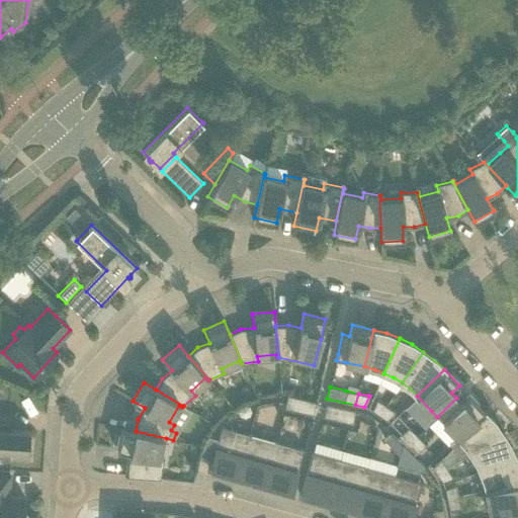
[(314,415),(316,402),(287,396),(284,408),(314,415)]
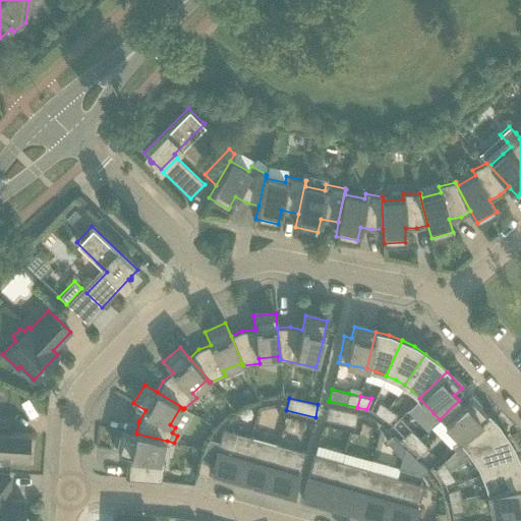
[(464,405),(459,400),(440,419),(459,440),(486,413),(472,398),(464,405)]
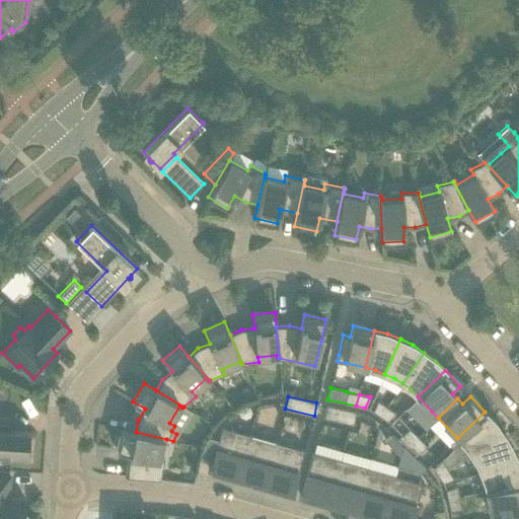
[(380,416),(386,406),(377,400),(372,411),(380,416)]
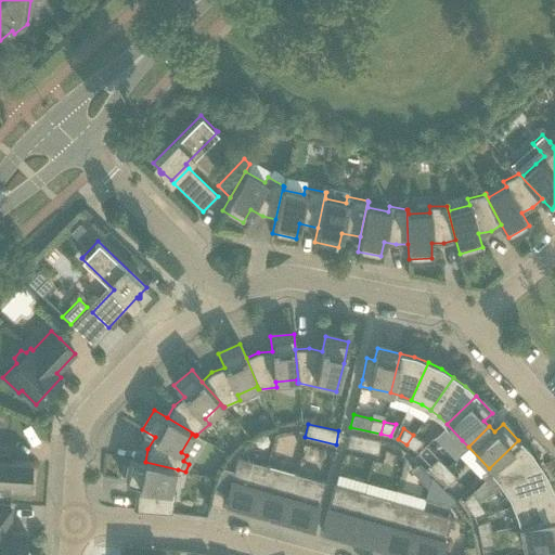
[(377,454),(381,440),(349,433),(346,447),(377,454)]
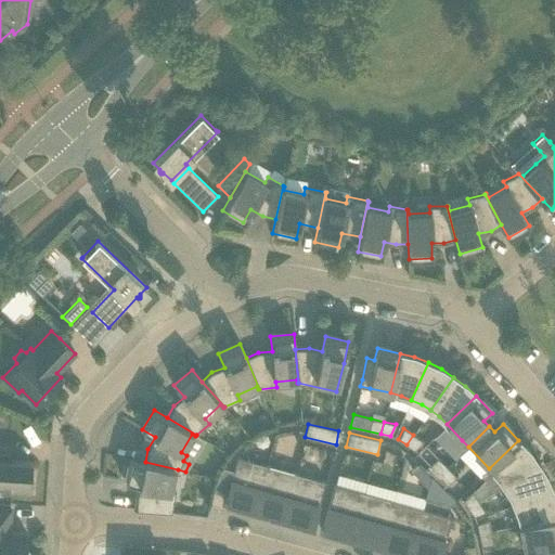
[(423,441),(413,435),(407,444),(414,450),(423,441)]
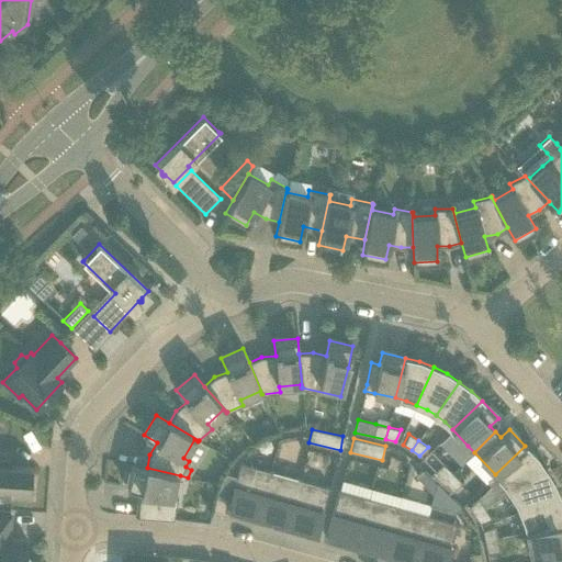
[(525,446),(495,474),(487,482),(496,492),(499,497),(509,492),(543,469),(536,457),(525,446)]
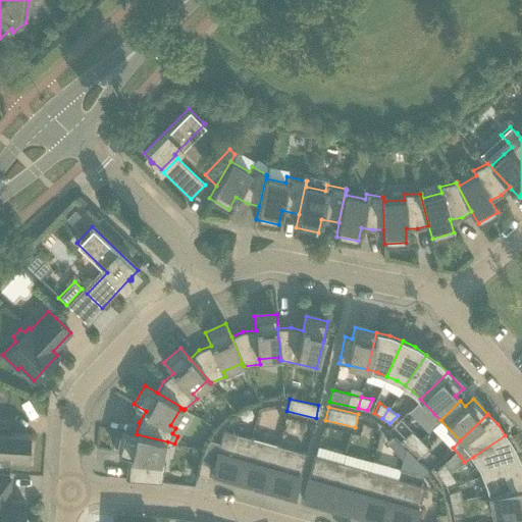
[(10,419),(0,418),(0,459),(7,460),(28,461),(29,434),(2,432),(3,420),(10,421),(10,419)]
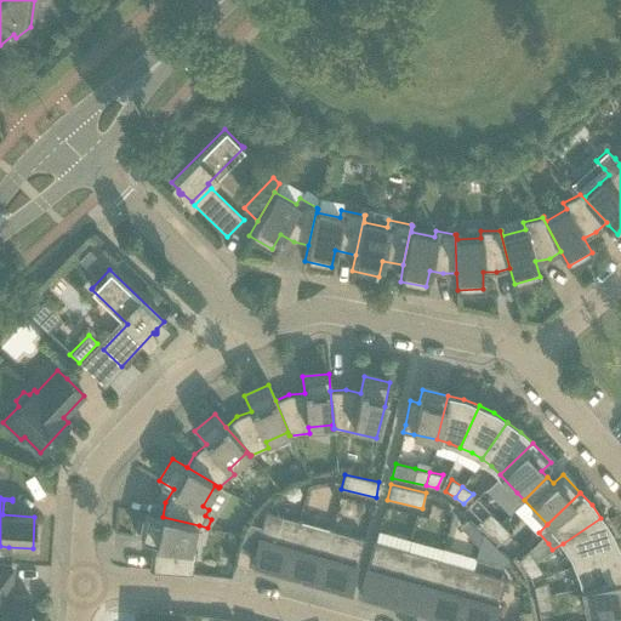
[(266,511),(258,536),(252,559),(251,559),(251,560),(285,570),(298,520),(266,511)]
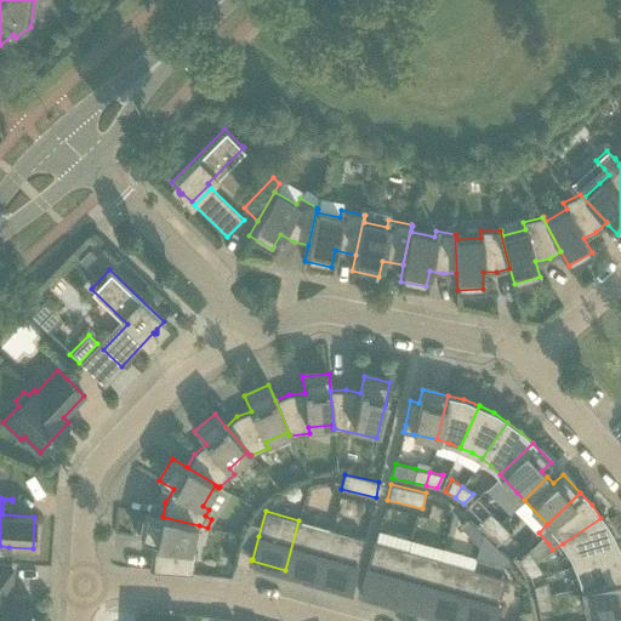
[(490,533),(500,523),(490,512),(479,522),(490,533)]
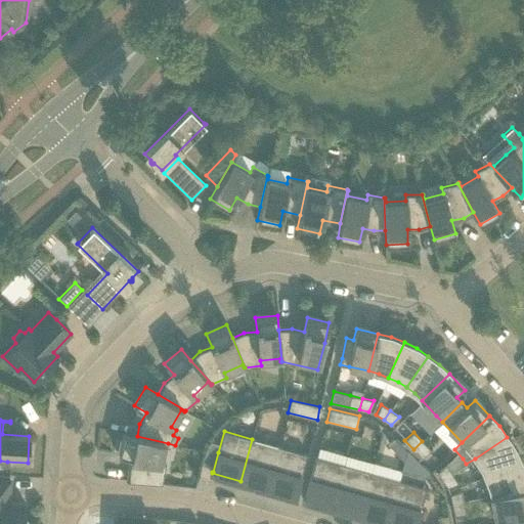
[(168,443),(137,436),(123,433),(118,454),(132,459),(129,470),(128,480),(126,480),(126,482),(162,484),(166,465),(160,463),(164,444),(168,444),(168,443)]
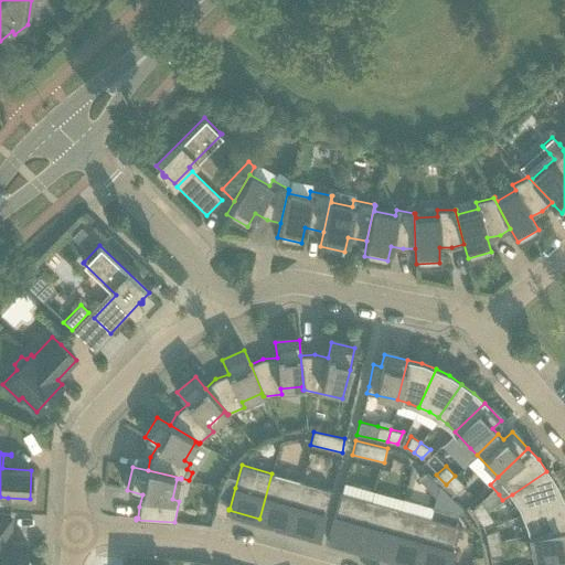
[(555,484),(546,471),(512,494),(519,503),(522,513),(561,498),(555,484)]
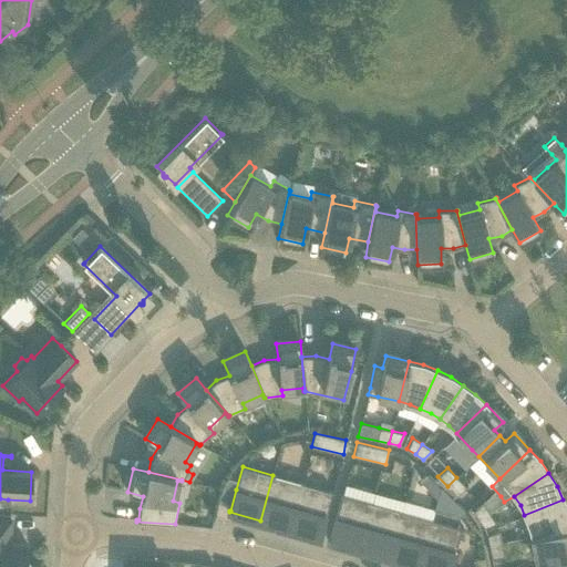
[(426,474),(419,481),(436,498),(440,487),(426,474)]
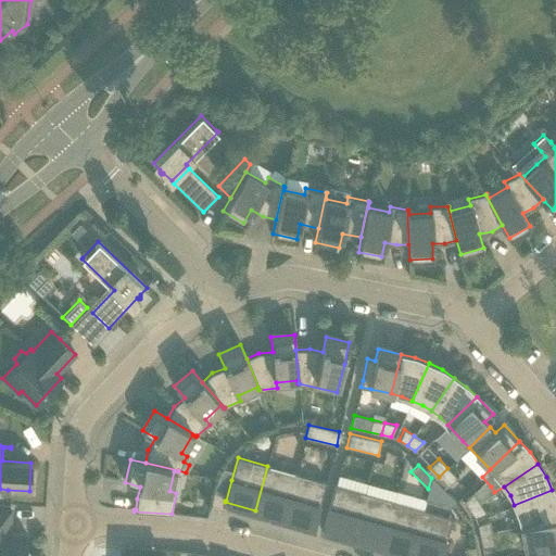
[(295,475),(267,466),(255,510),(283,518),(295,475)]
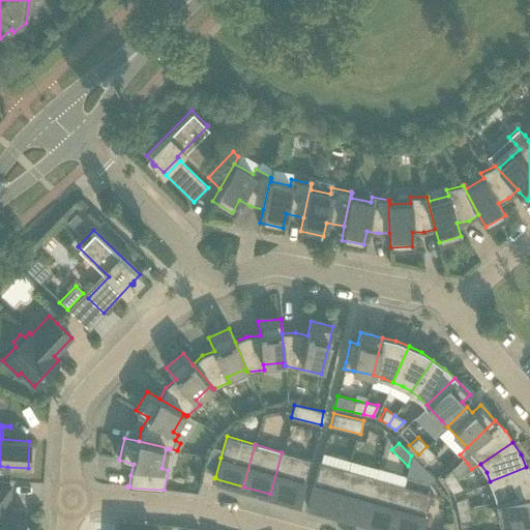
[(427,446),(418,454),(428,464),(436,455),(427,446)]
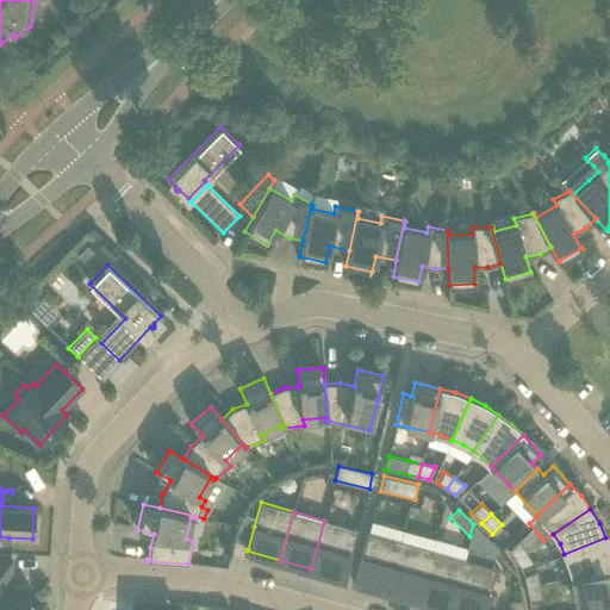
[(324,521),(311,568),(344,578),(344,577),(358,529),(324,521)]
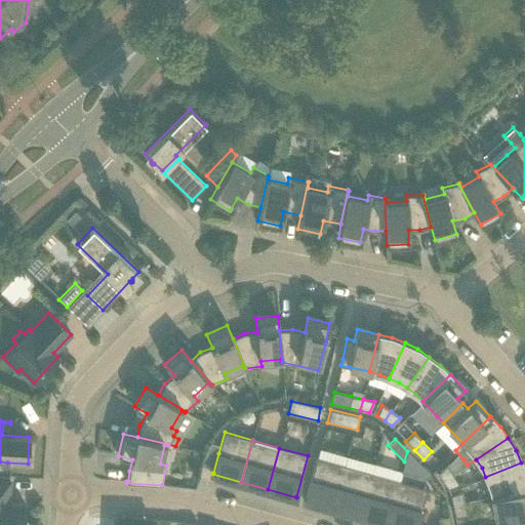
[(404,461),(401,473),(420,478),(423,467),(407,450),(407,451),(404,461)]
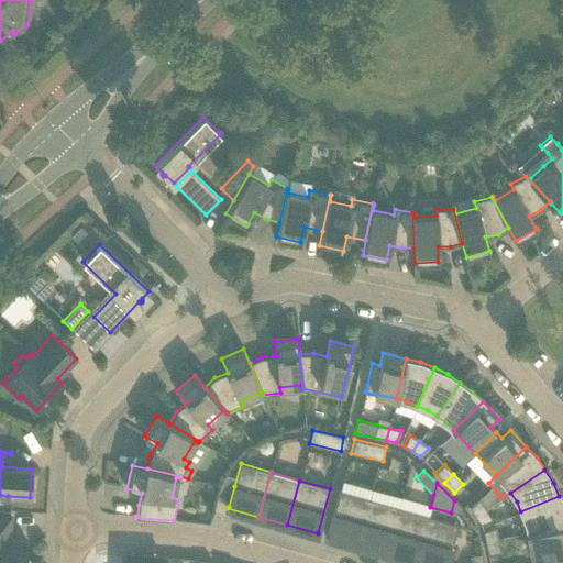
[(340,492),(333,514),(327,534),(326,536),(357,544),(370,499),(340,492)]
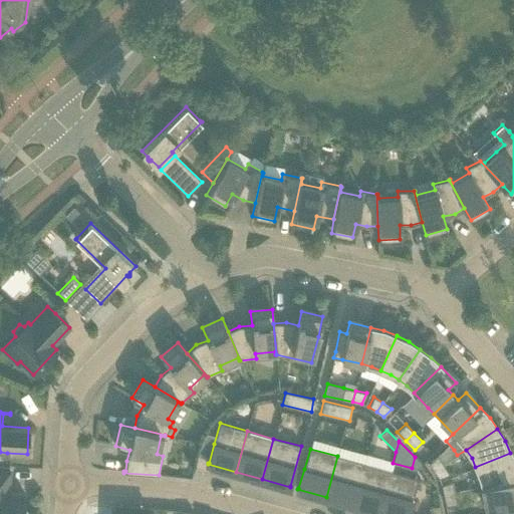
[(513,463),(510,453),(475,467),(479,477),(481,487),(513,480),(513,463)]
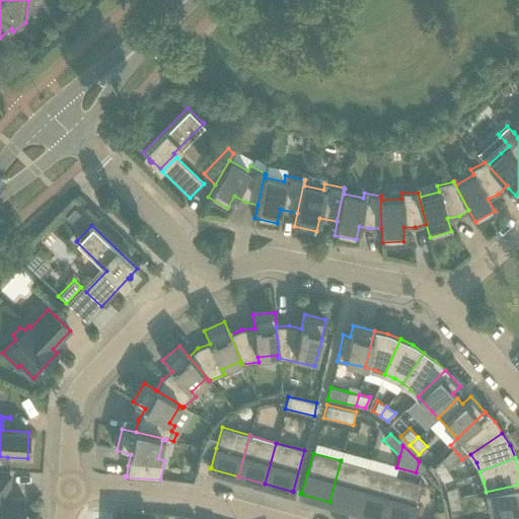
[(438,475),(447,469),(441,459),(433,467),(438,475)]
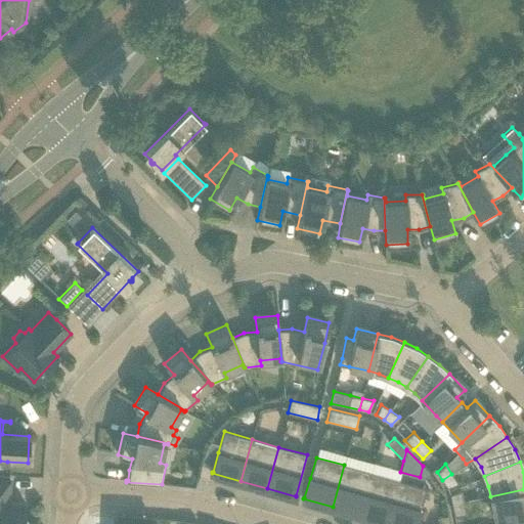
[(344,465),(333,507),(359,514),(370,473),(344,465)]
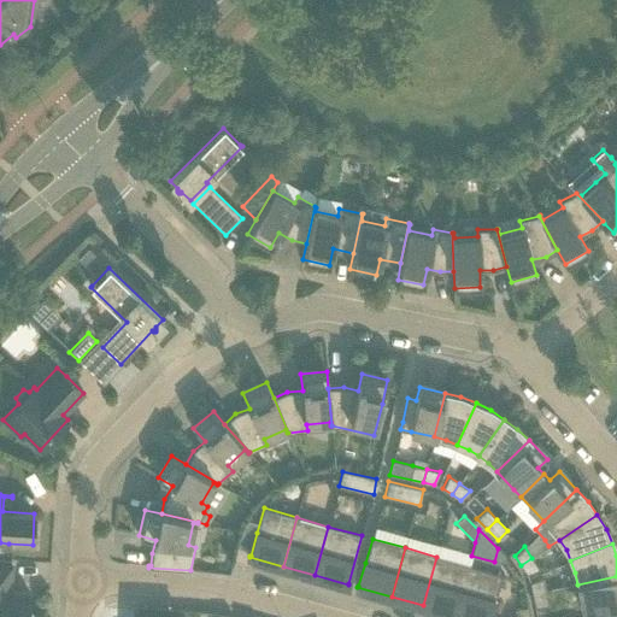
[(469,565),(436,557),(423,605),(454,615),(469,565)]
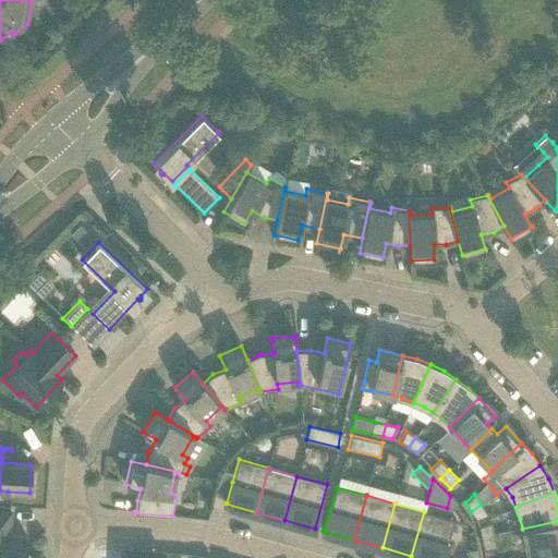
[(481,505),(471,511),(476,519),(487,514),(481,505)]
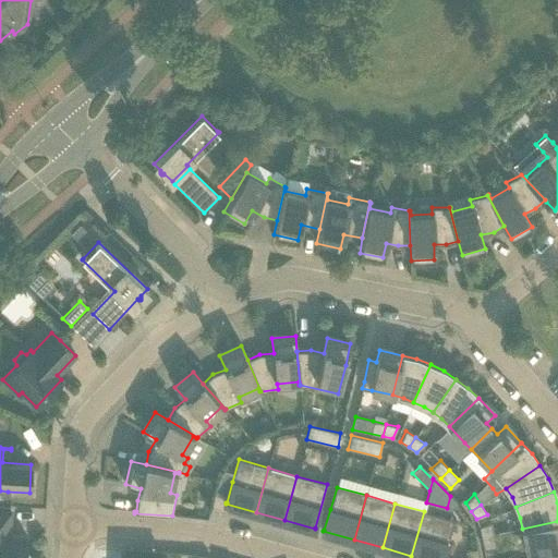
[(0,557),(28,557),(28,554),(25,552),(26,536),(9,535),(10,512),(0,511),(0,557)]
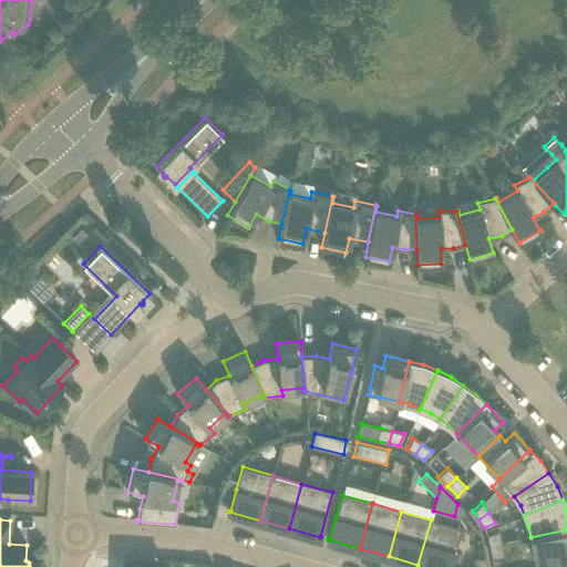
[(431,519),(418,565),(425,566),(450,566),(461,528),(431,519)]
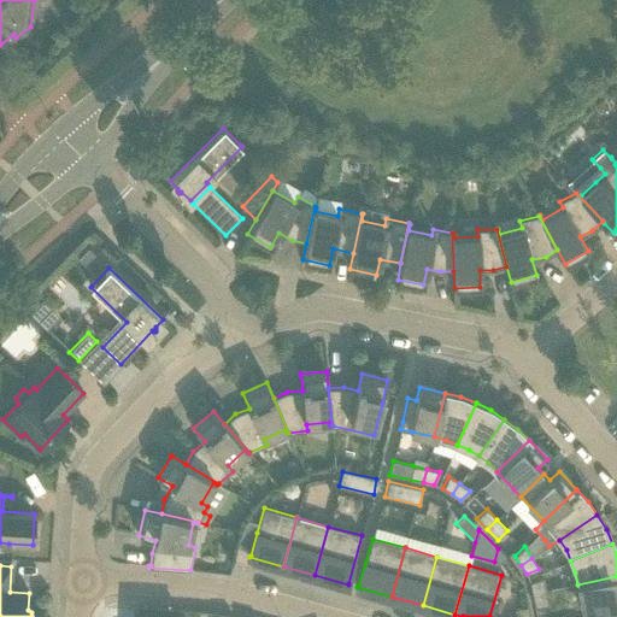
[(616,576),(577,585),(582,607),(583,616),(591,616),(615,612),(613,604),(616,601),(616,576)]
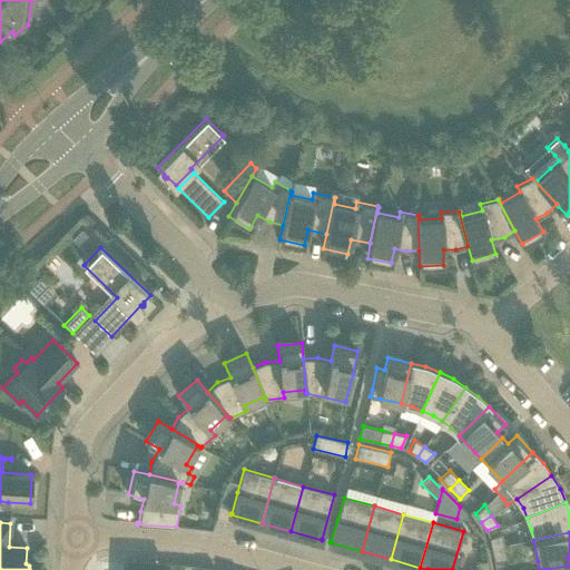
[(491,548),(503,546),(501,533),(489,538),(491,548)]
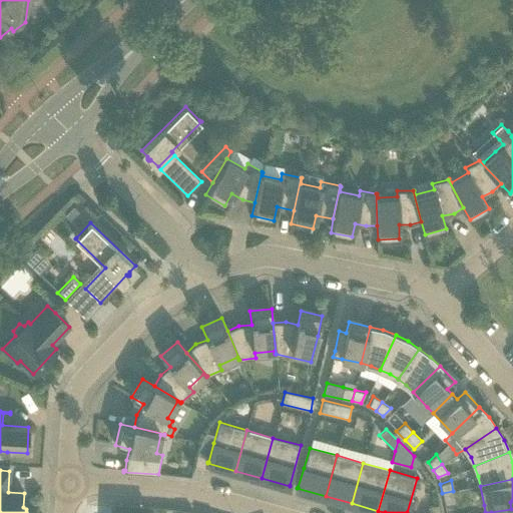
[(456,503),(453,491),(442,493),(444,505),(456,503)]
